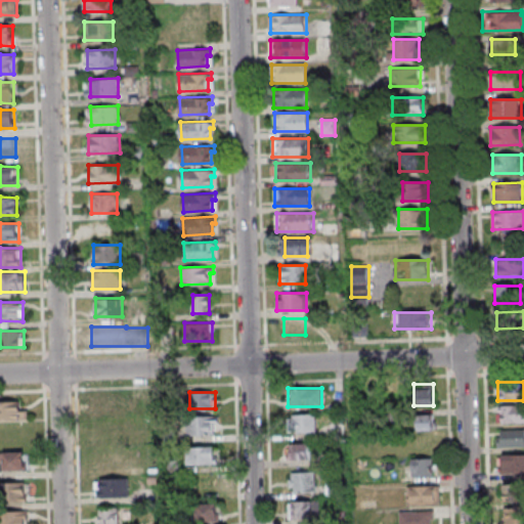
[(121,413),(121,396),(96,396),(96,413),(121,413)]
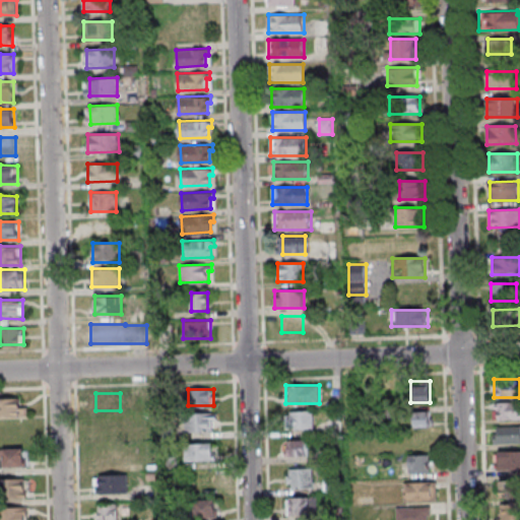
[(0,398),(21,398),(21,407),(26,407),(26,416),(0,416),(0,398)]
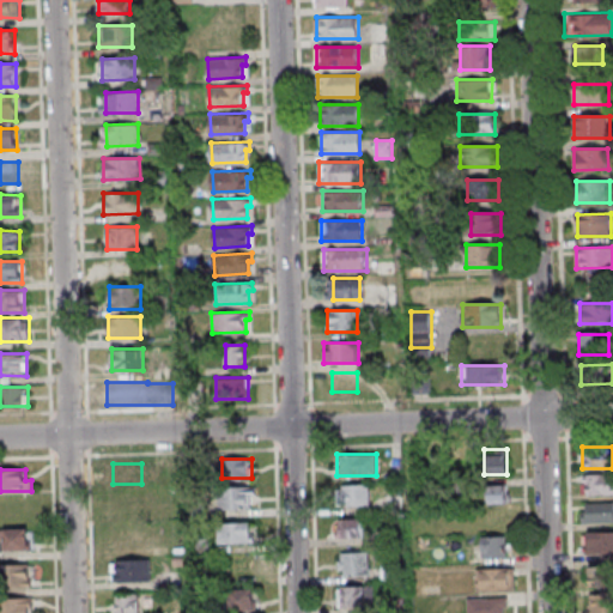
[(581,496),(612,495),(612,474),(581,474),(581,496)]
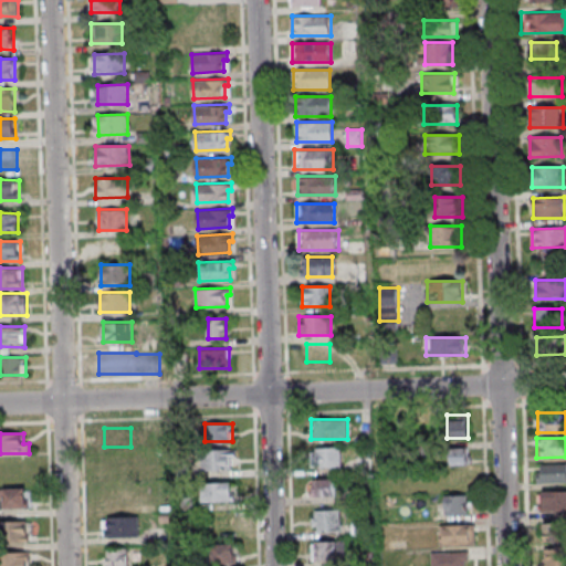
[(342,468),(342,448),(317,448),(317,468),(342,468)]
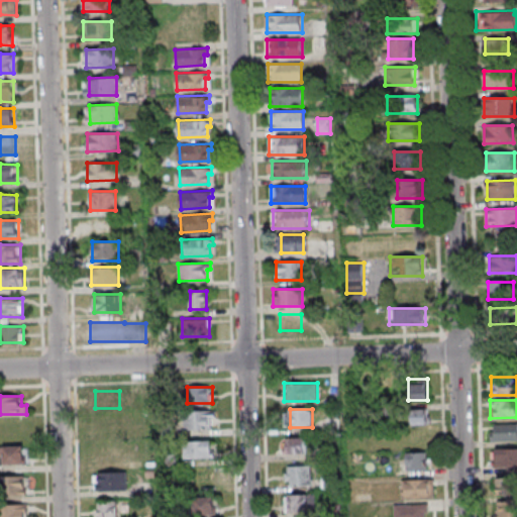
[(428,409),(411,409),(411,425),(428,425),(428,409)]
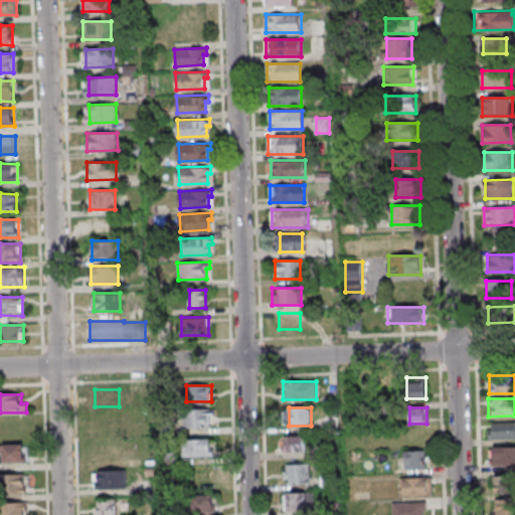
[(214,409),(186,409),(186,427),(214,427),(214,409)]
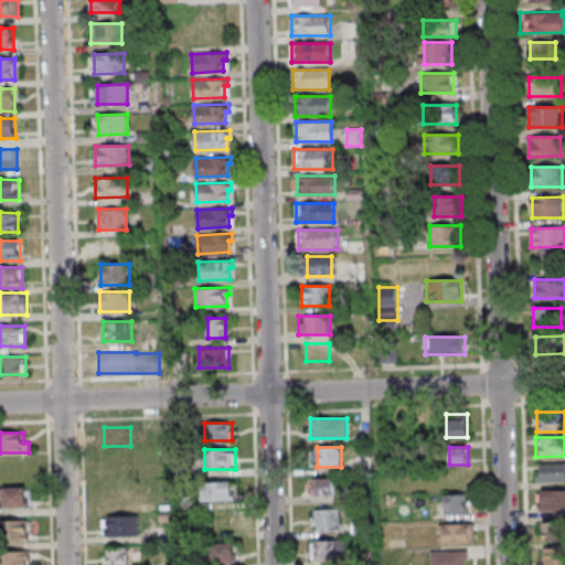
[(564,462),(534,464),(534,482),(564,481),(564,462)]
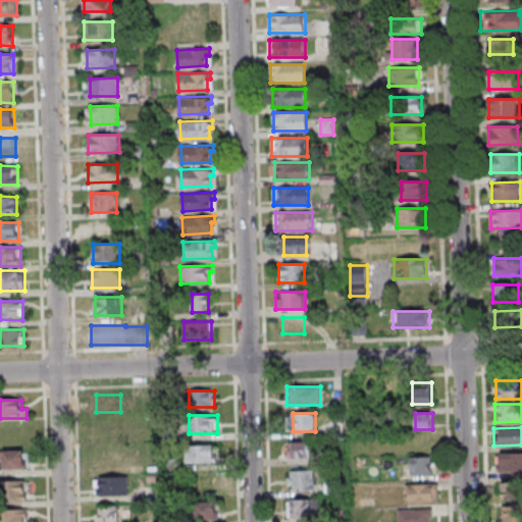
[(283,458),(309,458),(309,442),(283,442),(283,458)]
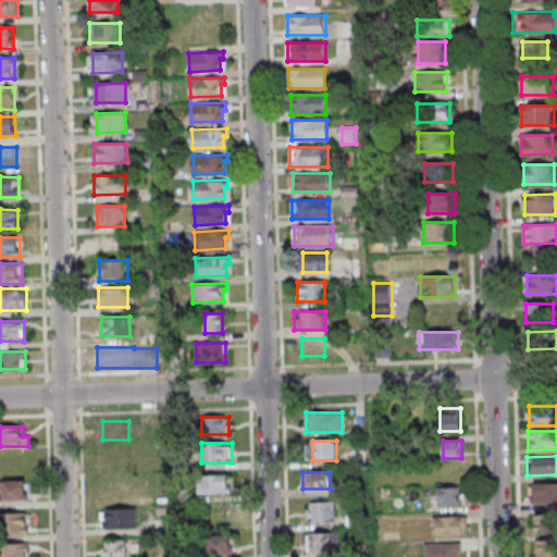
[(232,493),(231,474),(196,474),(196,493),(232,493)]
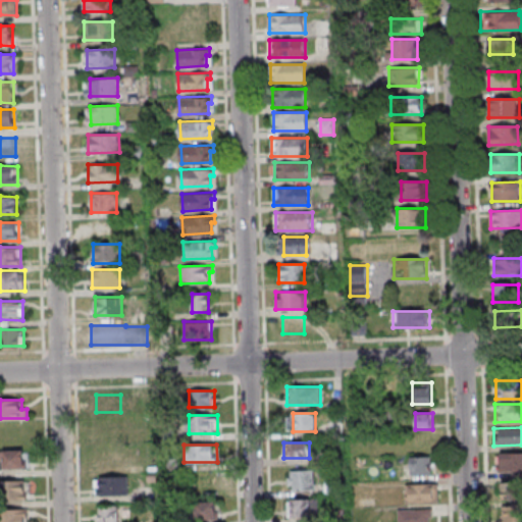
[(0,450),(29,450),(29,468),(0,468),(0,450)]
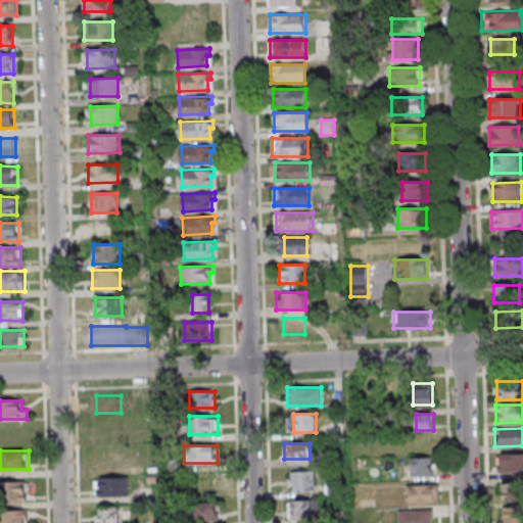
[(498,473),(522,472),(522,453),(498,454),(498,473)]
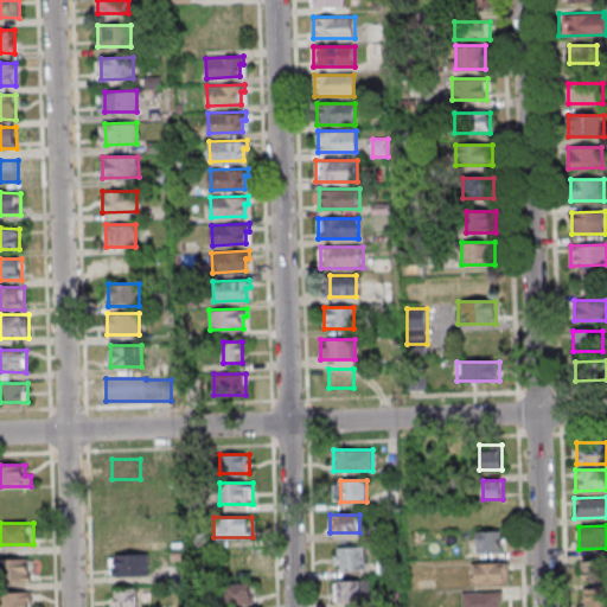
[(475,553),(503,553),(503,530),(475,530),(475,553)]
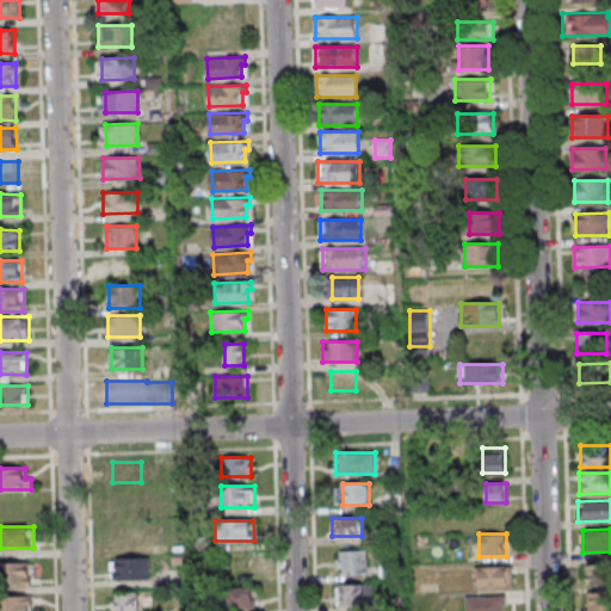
[(337,573),(368,573),(368,551),(337,551),(337,573)]
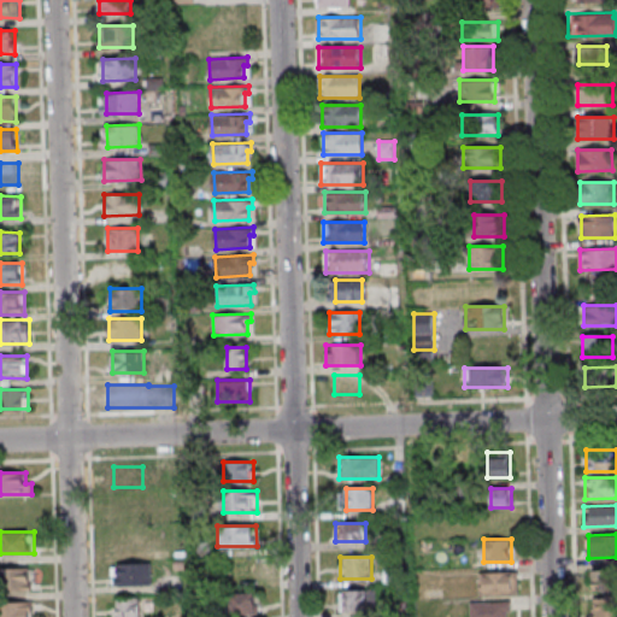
[(111,563),(111,583),(151,583),(151,563),(111,563)]
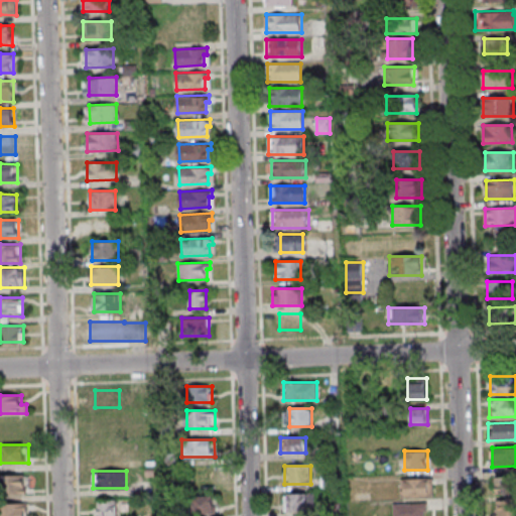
[(0,475),(24,475),(24,493),(0,493),(0,475)]
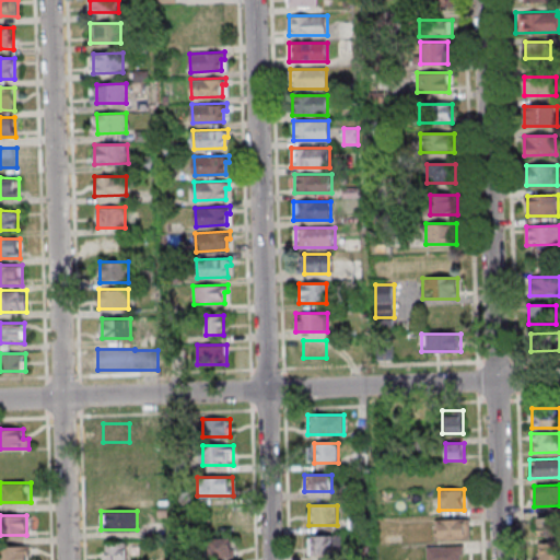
[(559,537),(559,516),(533,517),(533,538),(559,537)]
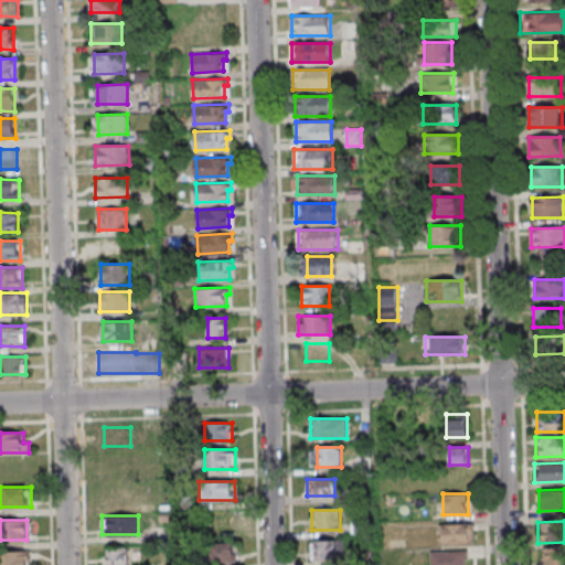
[(473,523),(439,523),(439,544),(473,544),(473,523)]
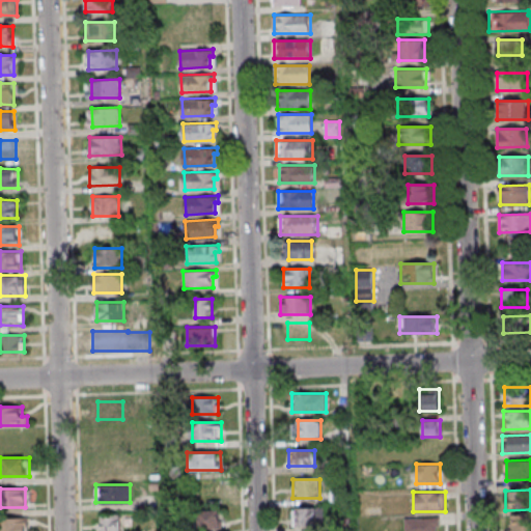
[(291,526),(323,526),(323,508),(291,508),(291,526)]
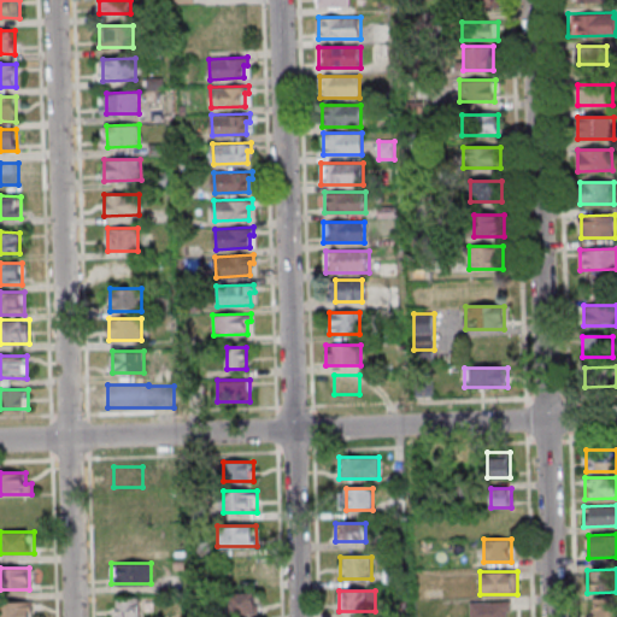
[(233,593),(233,615),(259,615),(259,593),(233,593)]
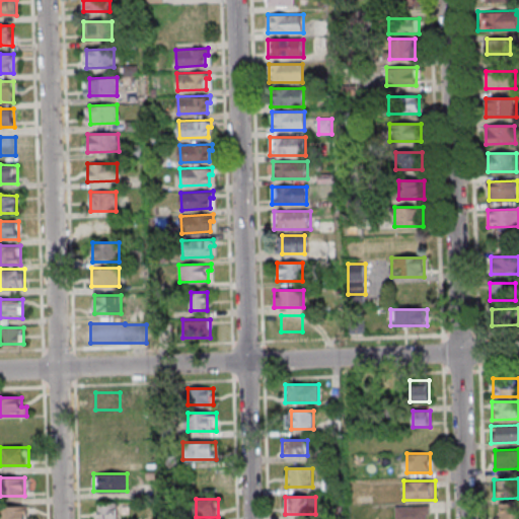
[(119,518),(119,503),(97,503),(96,518),(119,518)]
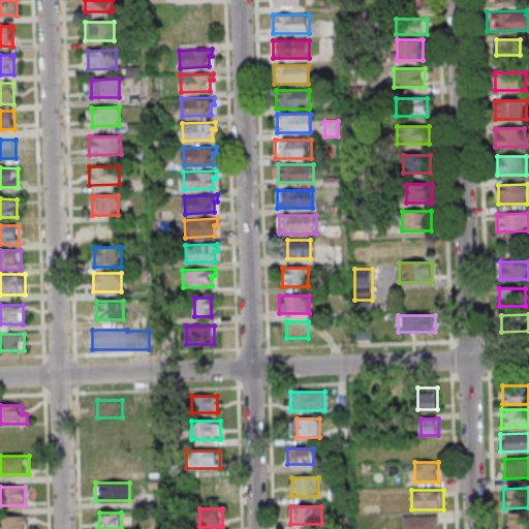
[(0,528),(0,516),(26,516),(26,528),(0,528)]
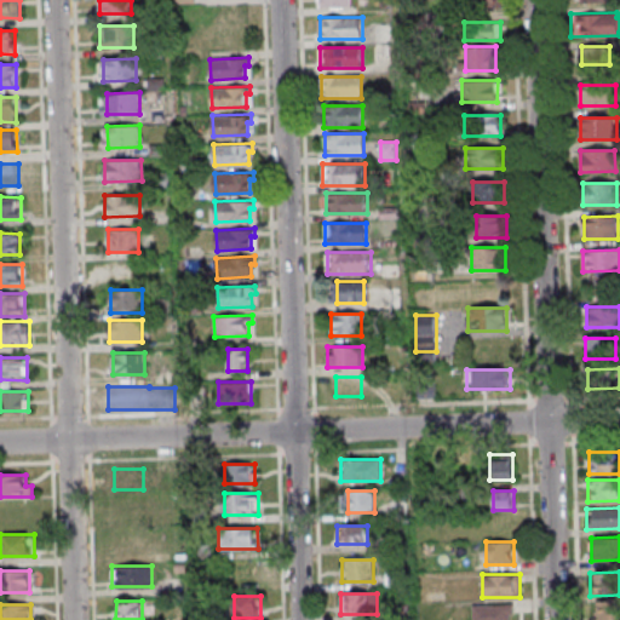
[(511,619),(512,604),(474,604),(472,619),(511,619)]
